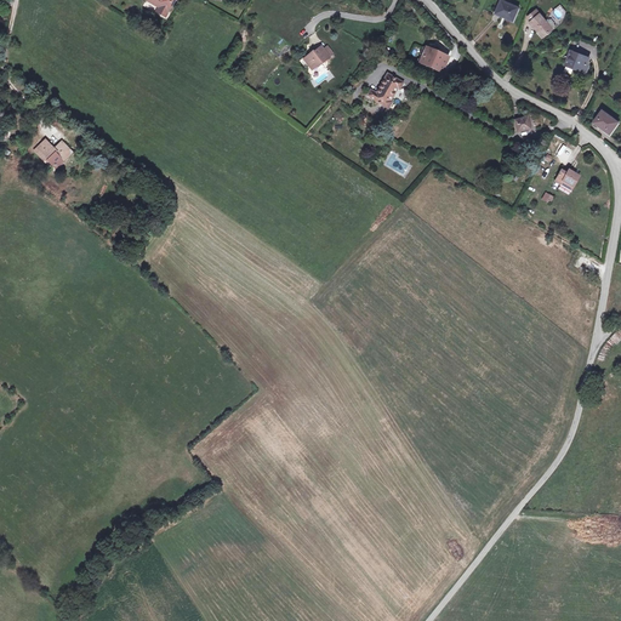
[(146,0),(147,0),(157,6),(159,7),(158,10),(160,13),(164,16),(167,16),(176,1),(181,5),(182,0),(146,0)]
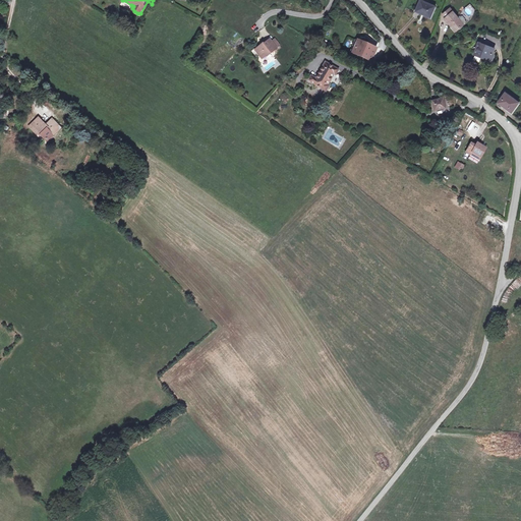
[(419,0),(418,0),(414,12),(431,19),(437,7),(435,6),(430,17),(416,11),(420,0),(419,0)]
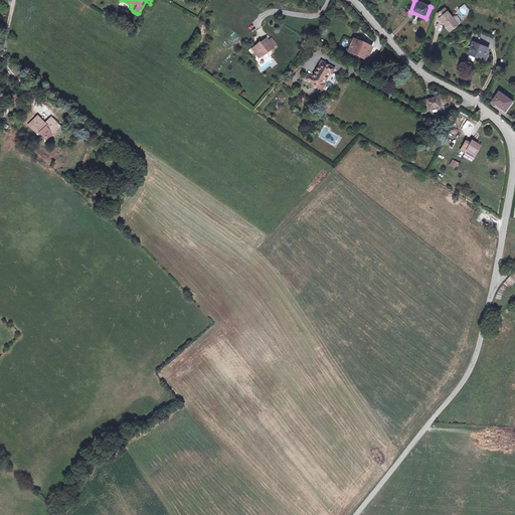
[(415,0),(411,11),(425,17),(430,6),(431,4),(426,2),(425,5),(415,0)]
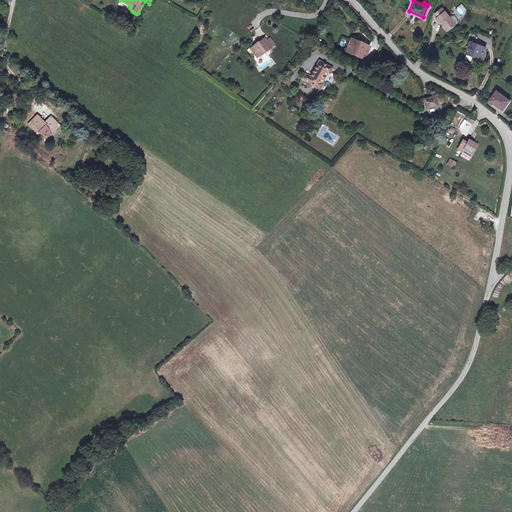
[(456,9),(460,15),(467,10),(462,4),(456,9)]
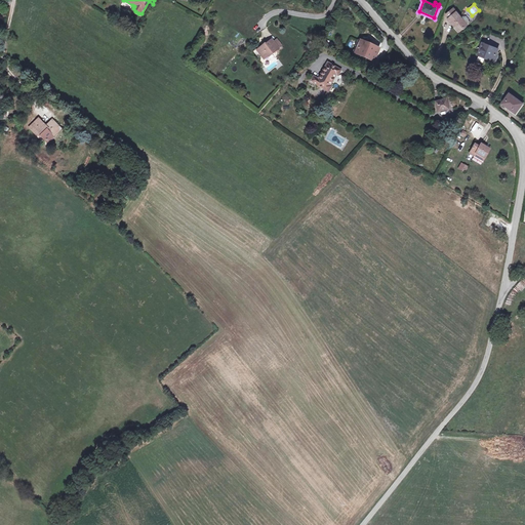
[(454,8),(447,14),(450,17),(448,18),(453,25),(454,24),(460,31),(468,25),(467,25),(470,23),(466,16),(463,16),(462,17),(454,8)]
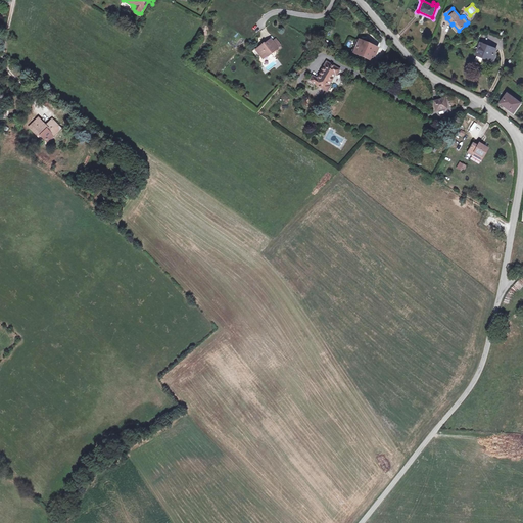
[(264,43),(255,50),(262,57),(266,53),(267,55),(271,52),(272,53),(278,48),(277,47),(273,42),(271,39),(265,44),(264,43)]
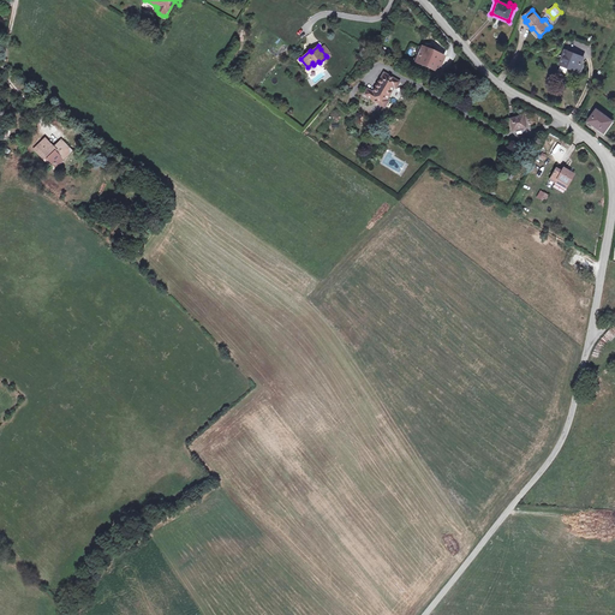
[(417,54),(413,64),(425,70),(427,66),(437,71),(443,58),(423,48),(423,51),(419,55),(417,54)]
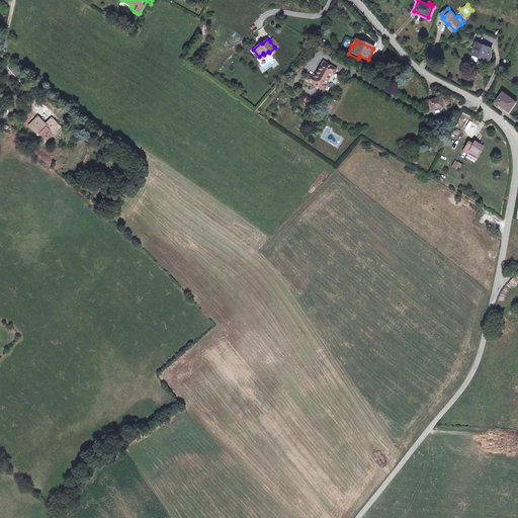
[(475,48),(472,55),(488,60),(491,54),(489,54),(491,48),(476,41),(476,42),(473,48),(475,48)]
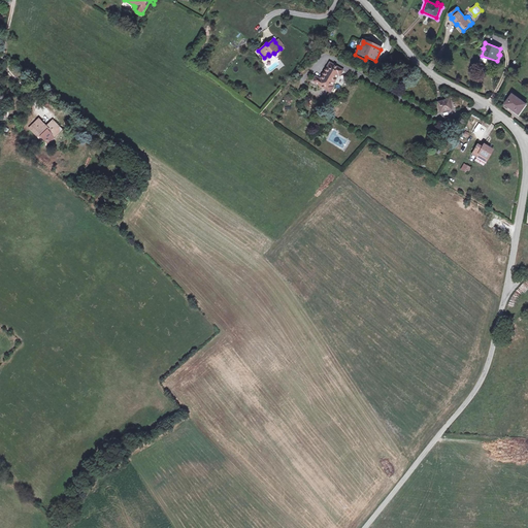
[(316,76),(312,81),(330,93),(334,87),(332,87),(338,75),(339,76),(343,70),(330,63),(320,79),(316,76)]
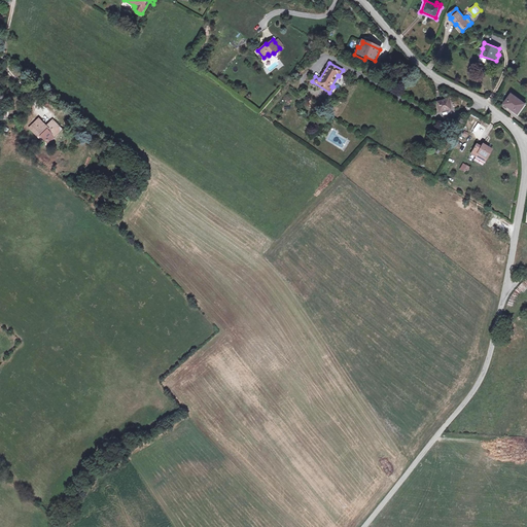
[(512,94),(503,104),(510,108),(517,114),(525,103),(512,94)]
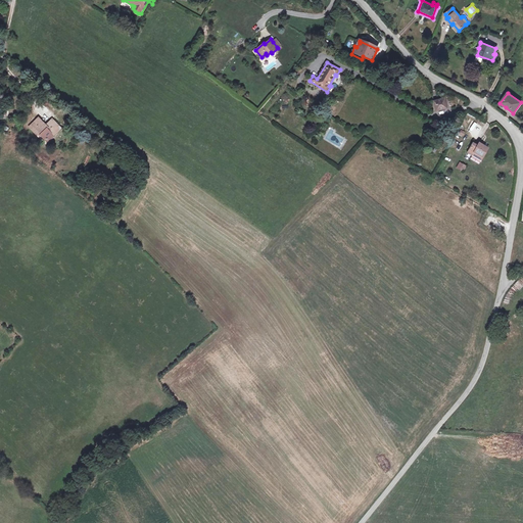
[(444,99),(433,101),(436,111),(447,108),(444,99)]
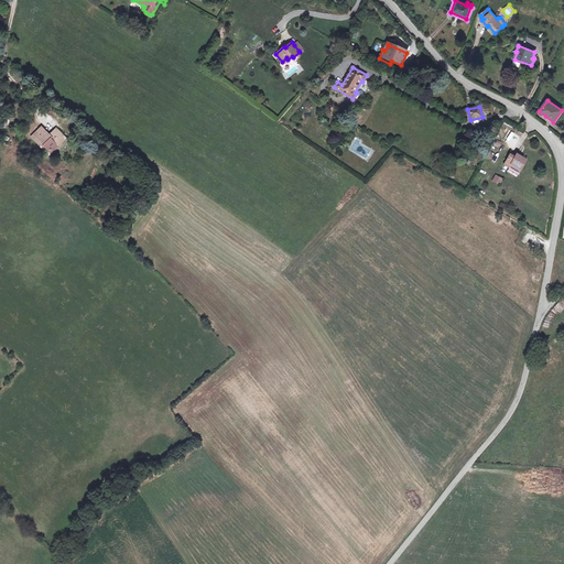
[(41,129),(31,138),(42,148),(43,147),(49,151),(54,145),(57,148),(66,139),(57,130),(49,138),(41,129)]
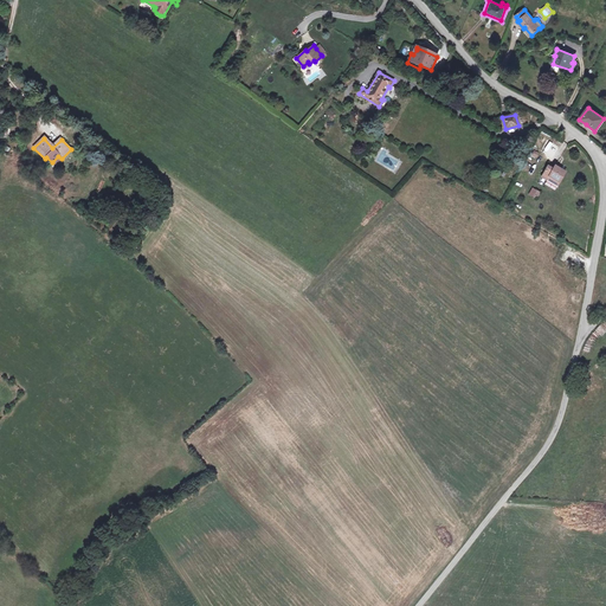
[(62,159),(58,156),(52,162),(55,166),(62,160),(62,159)]
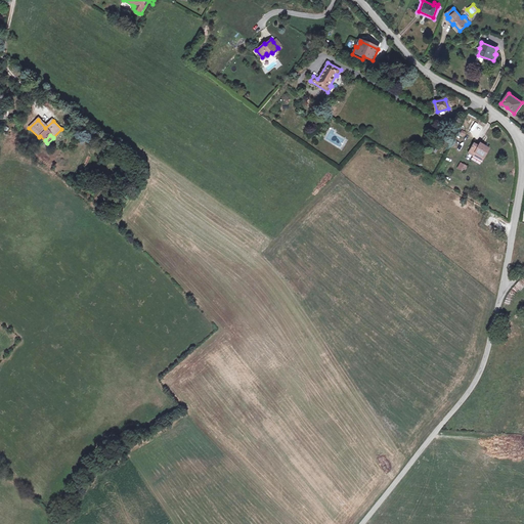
[(474,144),(469,153),(473,156),(482,162),(489,149),(480,144),(479,146),(474,144)]
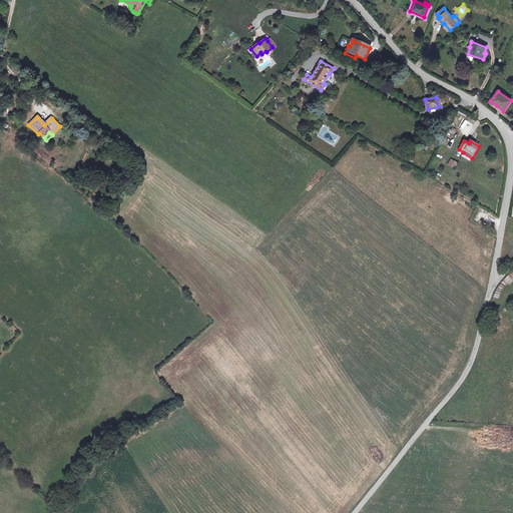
[(451,160),(448,164),(455,168),(457,163),(451,160)]
